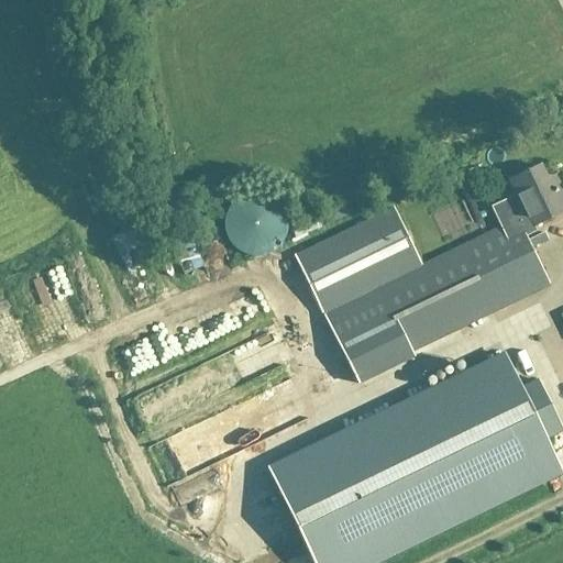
[(427,266),(420,269),(393,210),(360,227),(294,258),(300,272),(337,344),(357,386),(412,359),(410,353),(427,344),(548,286),(521,233),(531,229),(562,212),(562,205),(555,190),(551,192),(539,168),(509,183),(516,197),(489,209),(493,214),(478,221),(486,238),(427,266)]
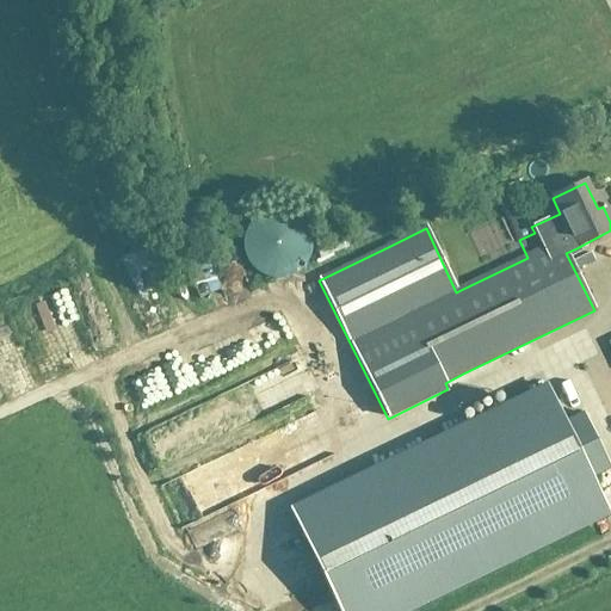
[(282,214),(273,213),(263,216),(255,220),(248,227),(244,235),(242,247),(245,259),(251,271),(260,277),(272,281),(284,281),(295,276),(302,270),(308,260),(310,252),(310,240),(306,229),(298,221),(292,216),(282,214)]
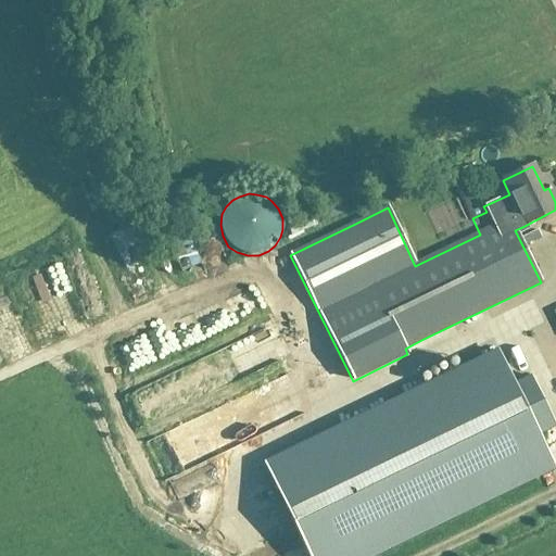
[(114,263),(138,252),(130,234),(105,243),(114,263)]
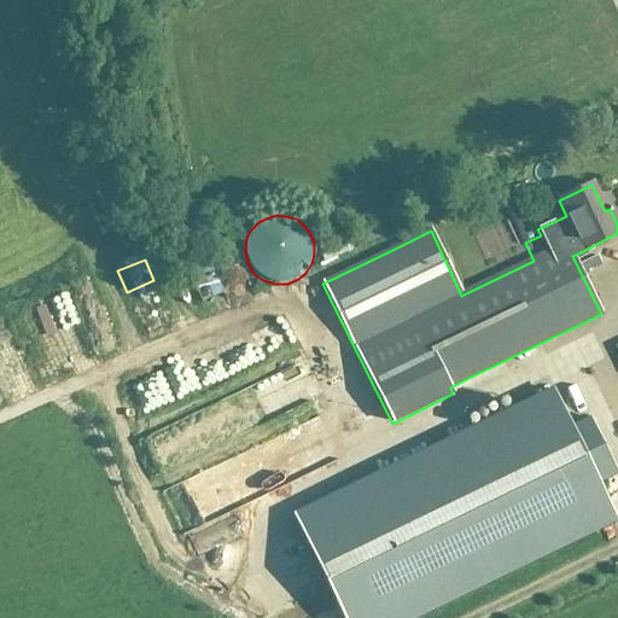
[(272,327),(251,339),(257,350),(278,338),(272,327)]
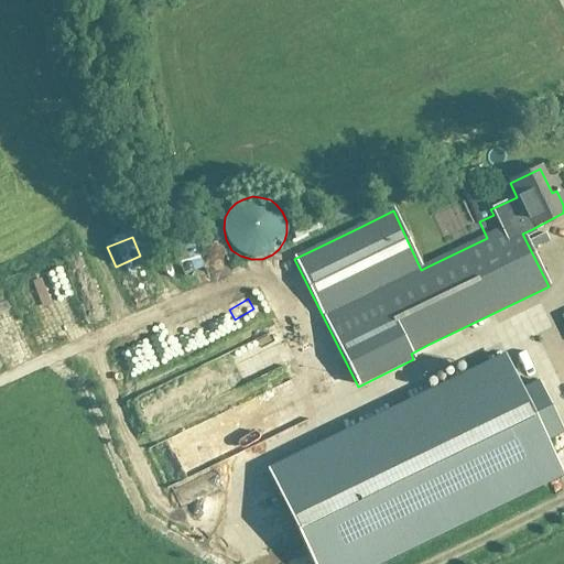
[(161,328),(143,335),(154,364),(173,357),(161,328)]
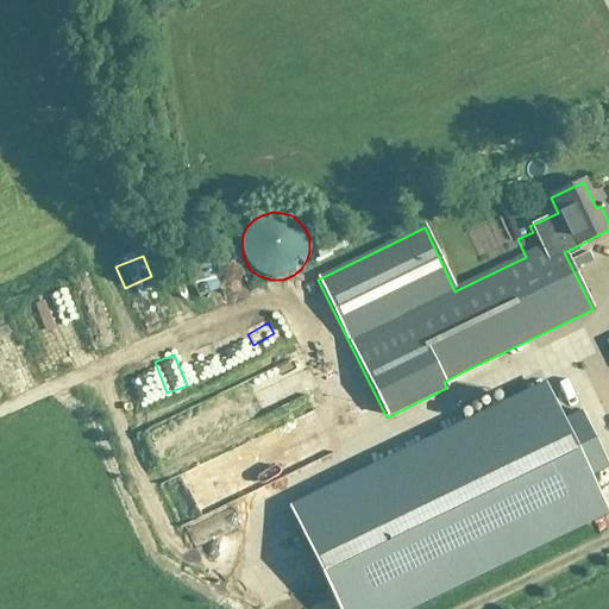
[(297,514),(341,608),(435,608),(608,528),(608,523),(600,502),(600,453),(583,420),(565,429),(571,443),(571,454),(558,454),(558,425),(548,428),(531,428),(521,408),(504,415),(498,405),(498,422),(488,422),(488,420),(485,420),(349,484),(362,484),(297,514)]
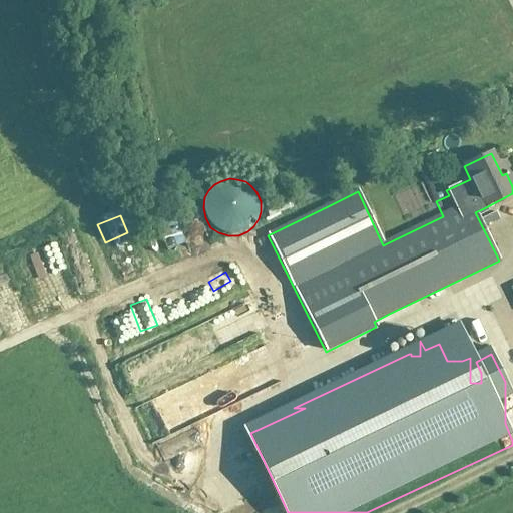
[(216,398),(210,382),(195,387),(205,416),(225,409),(220,397),(216,398)]
